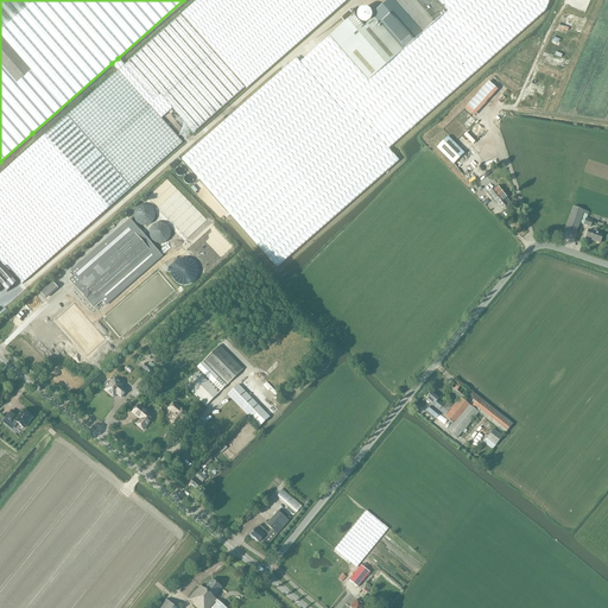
[(0,271),(4,268),(8,273),(11,271),(23,285),(74,239),(182,143),(173,133),(160,119),(171,109),(192,133),(346,0),(198,0),(125,65),(118,58),(112,63),(119,70),(48,133),(11,166),(0,175),(0,271)]
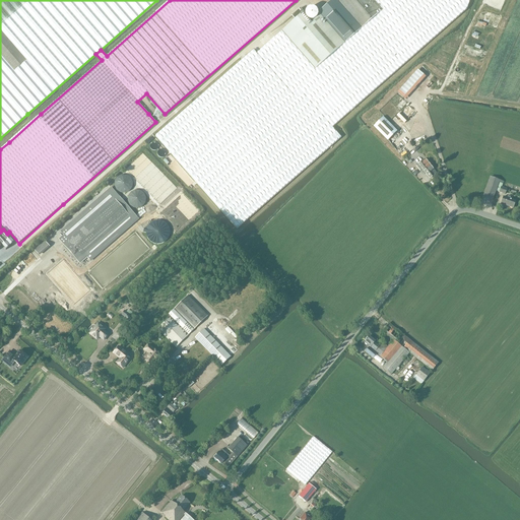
[(180,114),(155,136),(219,208),(237,229),(342,136),(334,127),(348,114),(467,10),(470,0),(333,0),(319,13),(322,16),(312,25),(303,15),(305,13),(300,8),(291,16),(296,21),(259,54),(255,49),(219,80),(180,114)]
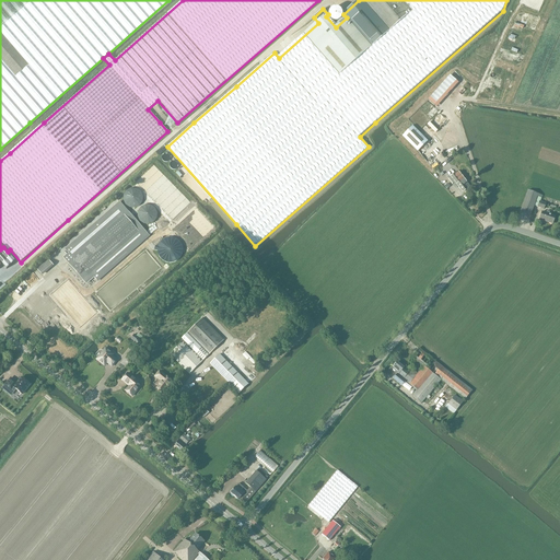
[(341,14),(341,13),(341,12),(341,11),(340,10),(340,9),(339,9),(338,8),(337,8),(335,8),(334,8),(331,9),(331,10),(330,11),(329,12),(329,14),(330,16),(331,19),(334,20),(335,20),(336,20),(337,20),(338,20),(340,19),(340,18),(341,16),(341,14)]
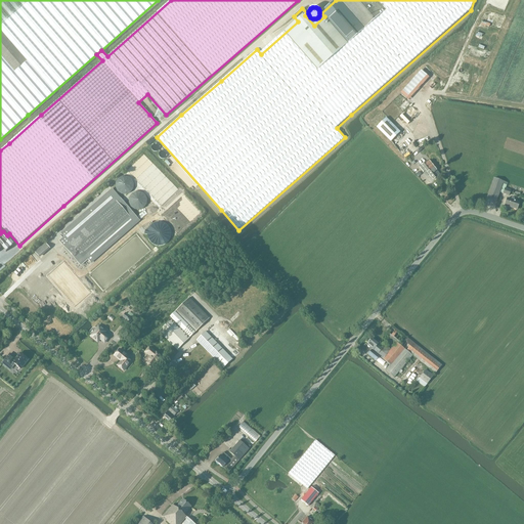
[(421,71),(400,94),(408,100),(429,78),(421,71)]
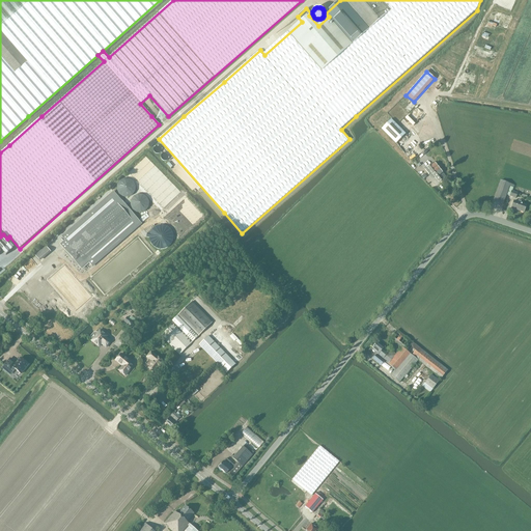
[(382,129),(396,144),(406,135),(391,120),(382,129)]
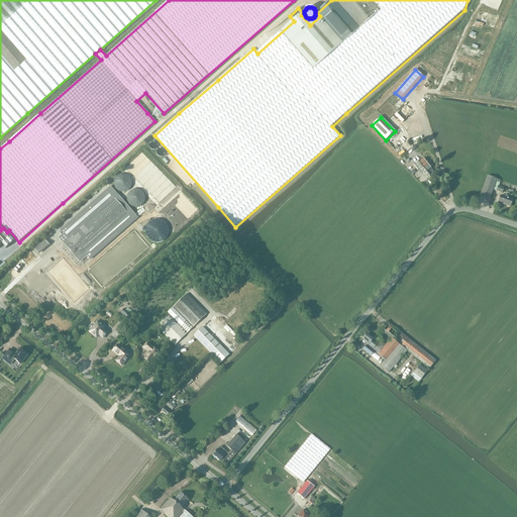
[(422,158),(414,165),(418,170),(420,169),(427,178),(434,173),(428,165),(422,158)]
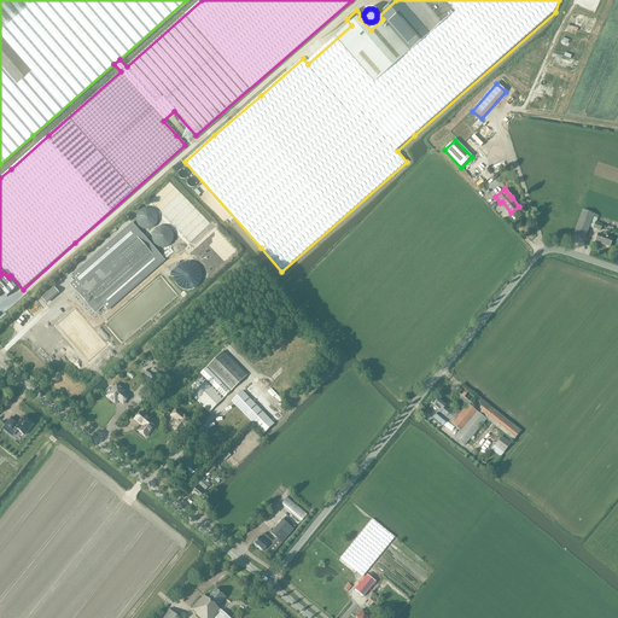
[(589,227),(592,221),(593,216),(598,219),(598,216),(582,211),(575,234),(586,238),(589,227)]
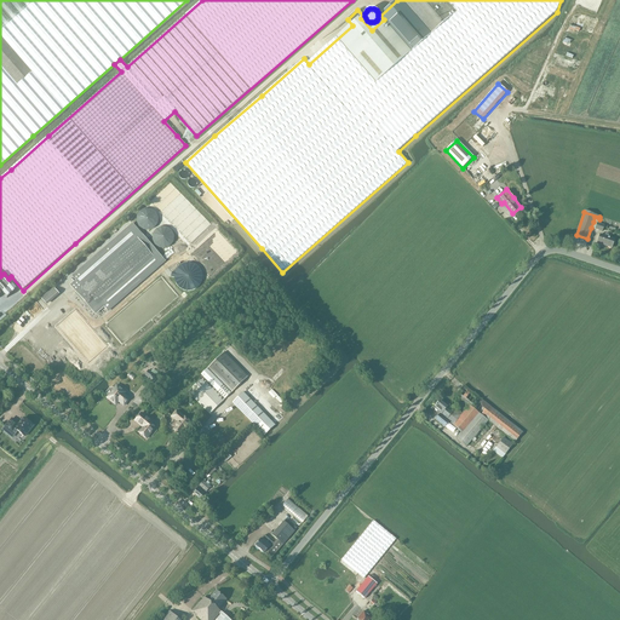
[(593,222),(591,228),(602,231),(604,225),(598,223),(600,219),(595,217),(593,222)]
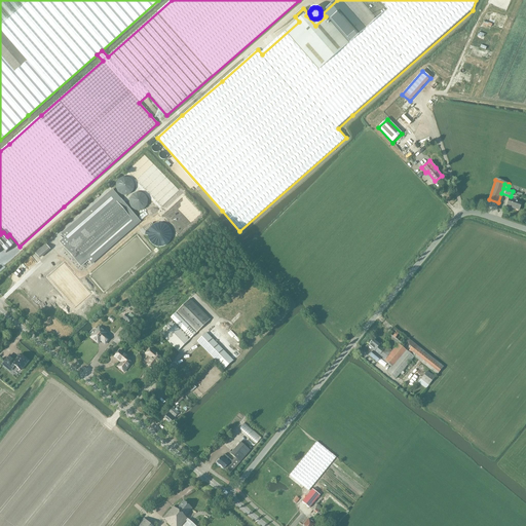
[(114,190),(110,194),(63,235),(65,238),(61,242),(81,267),(89,261),(91,264),(141,221),(114,190)]
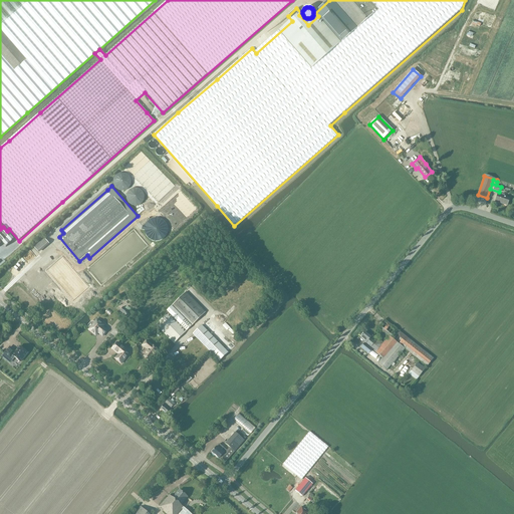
[(498,195),(495,202),(507,206),(510,199),(504,197),(504,195),(501,194),(501,196),(498,195)]
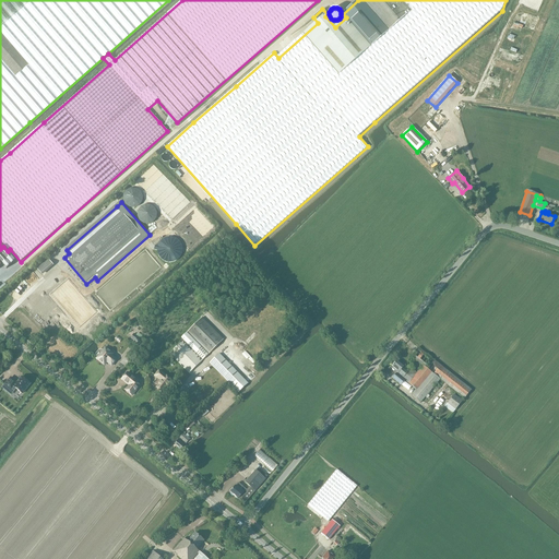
[(7,251),(0,257),(0,271),(13,259),(8,252),(7,251)]
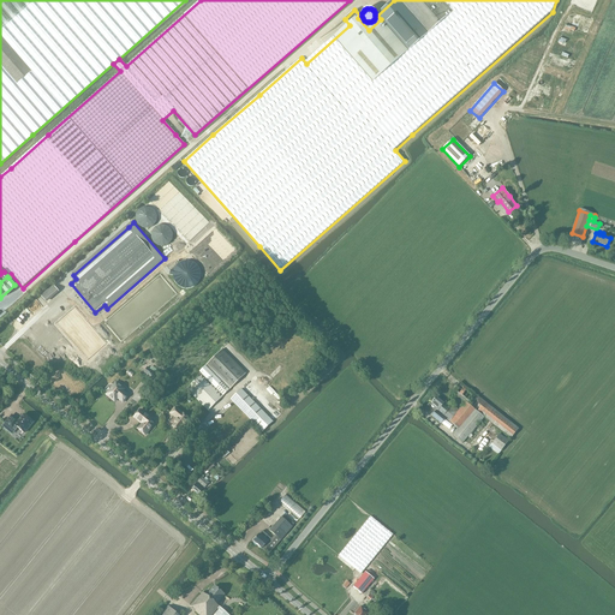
[(53,286),(41,296),(46,302),(58,291),(53,286)]
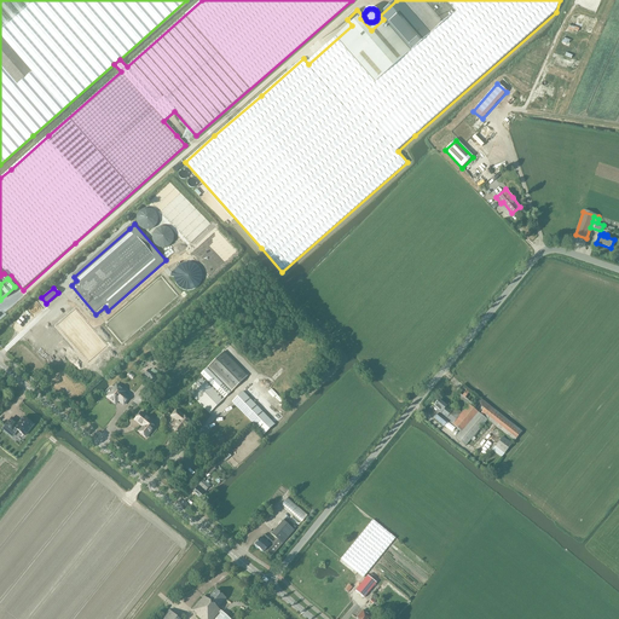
[(200,376),(202,379),(224,400),(231,393),(248,376),(224,352),(208,369),(200,376)]
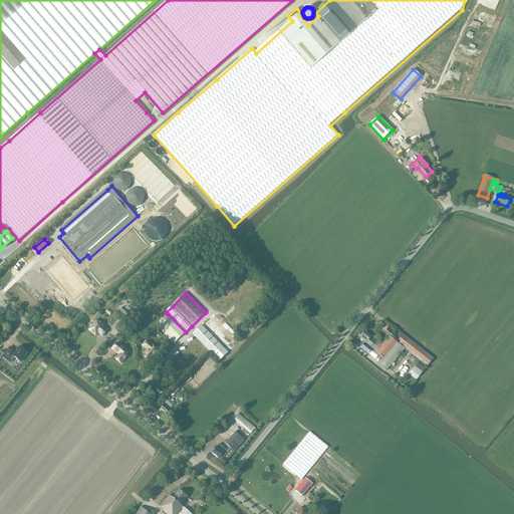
[(186,332),(168,314),(158,324),(175,342),(186,332)]
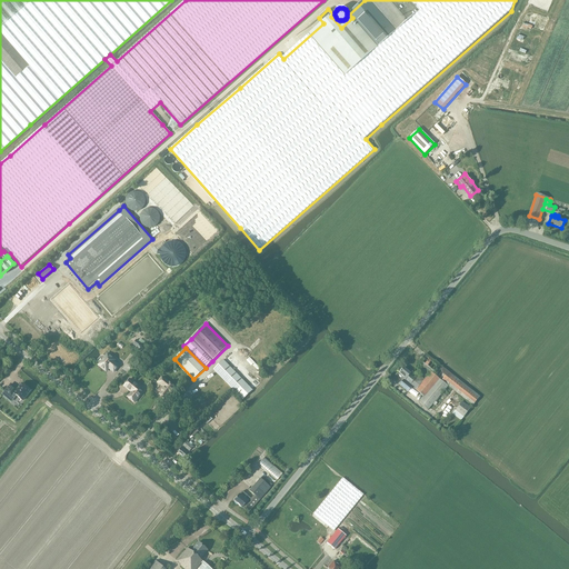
[(240,378),(248,371),(230,352),(213,369),(242,400),(252,391),(240,378)]
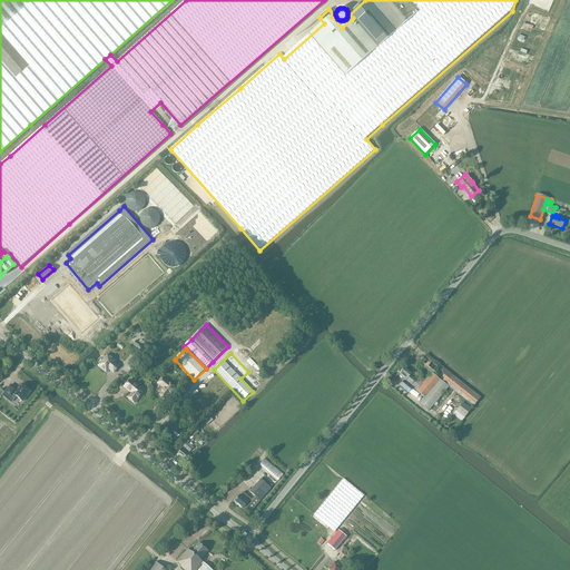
[(425,381),(418,390),(422,393),(415,400),(429,411),(449,386),(473,406),(481,397),(426,354),(423,359),(420,363),(432,373),(425,381)]
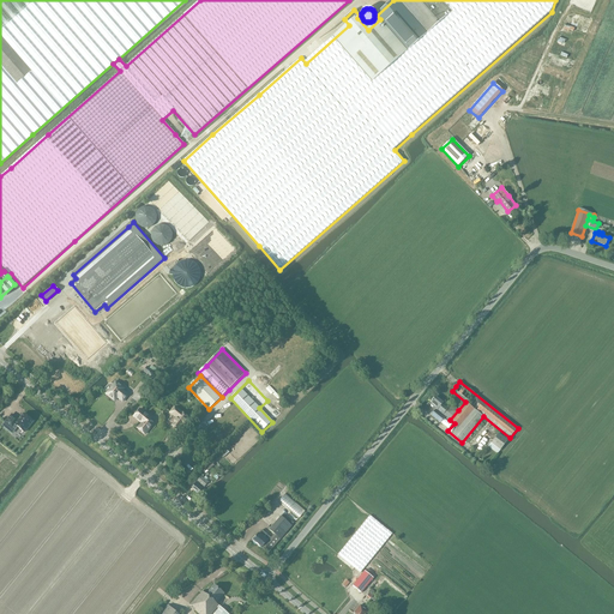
[(118,397),(119,398),(119,399),(122,402),(128,396),(122,391),(124,389),(115,383),(106,395),(113,399),(114,401),(115,399),(118,397)]
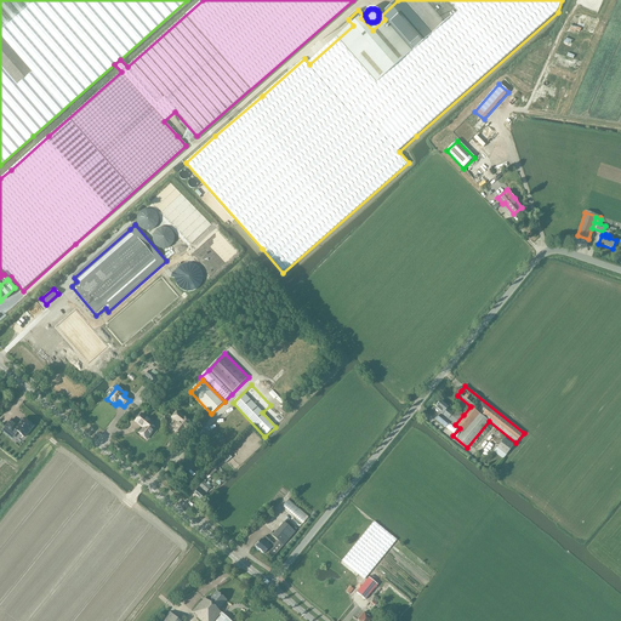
[(451,421),(455,425),(463,415),(456,409),(453,412),(440,403),(437,406),(436,409),(442,415),(442,416),(440,415),(436,420),(445,428),(451,421)]
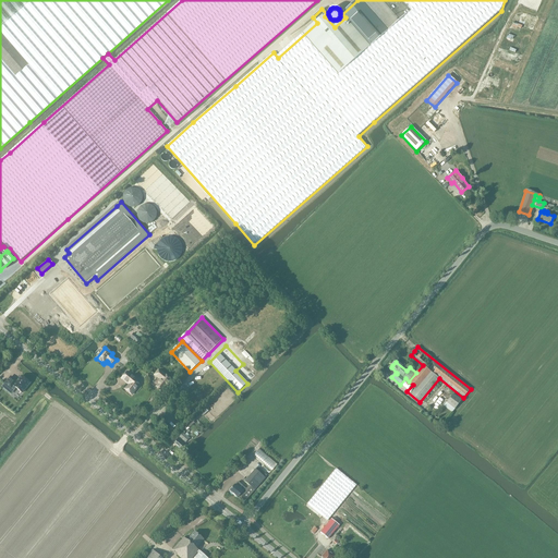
[(156,387),(161,392),(171,380),(159,370),(155,375),(160,380),(156,387)]
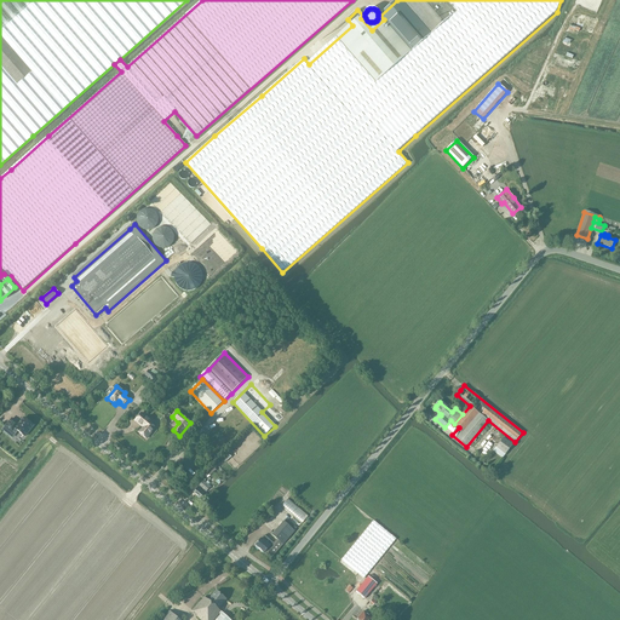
[(141,425),(142,425),(144,426),(138,432),(147,438),(155,428),(149,423),(151,422),(142,413),(135,422),(141,425)]
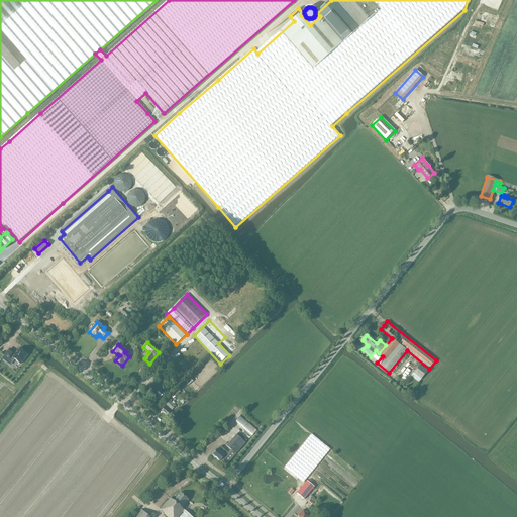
[(14,359),(20,365),(28,354),(20,348),(15,353),(10,349),(5,355),(12,362),(14,359)]
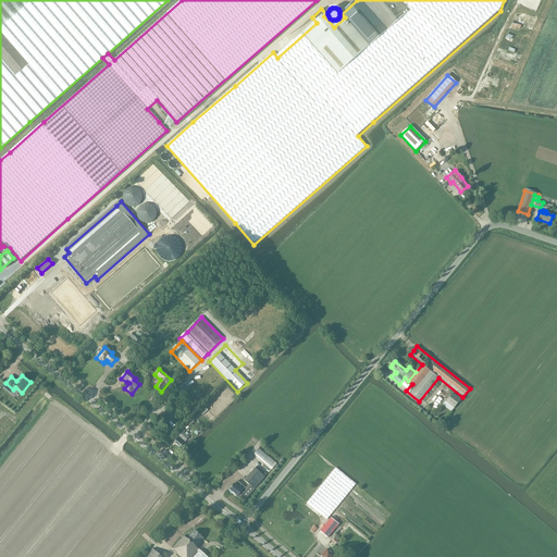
[(453,394),(446,403),(455,409),(461,400),(453,394)]
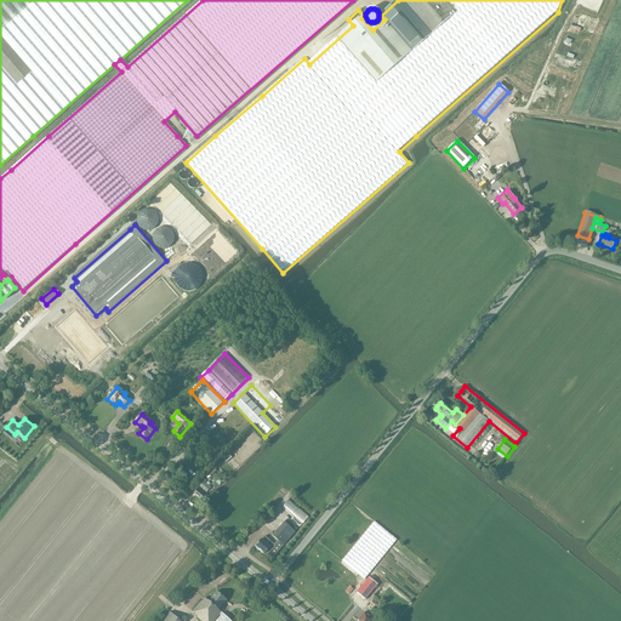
[(224,463),(222,460),(214,468),(216,471),(224,463)]
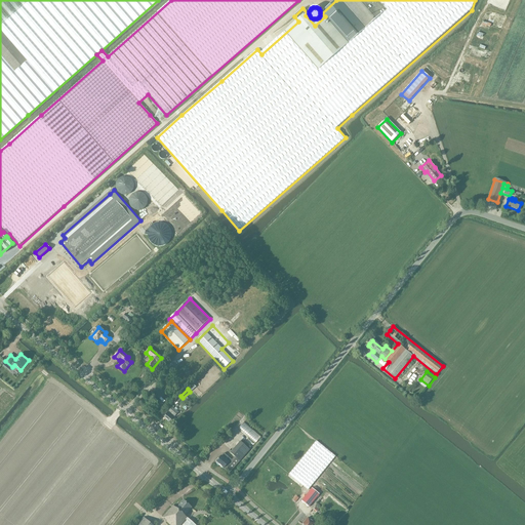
[(171,392),(168,395),(165,398),(169,402),(176,393),(172,390),(171,392)]
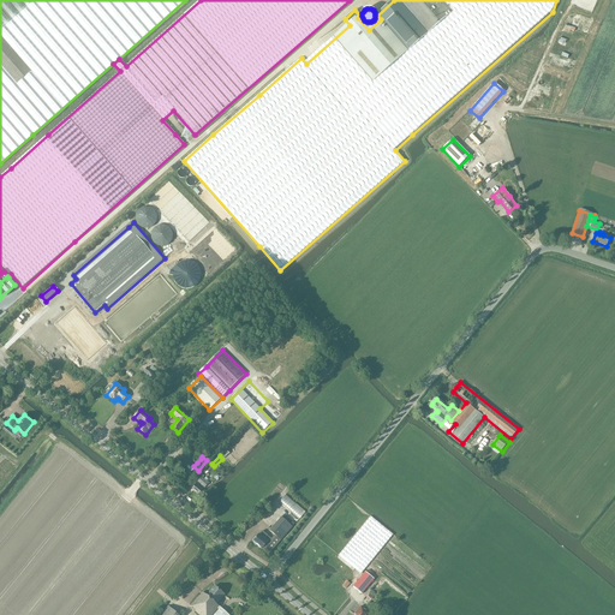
[(191,476),(187,472),(180,481),(183,483),(191,476)]
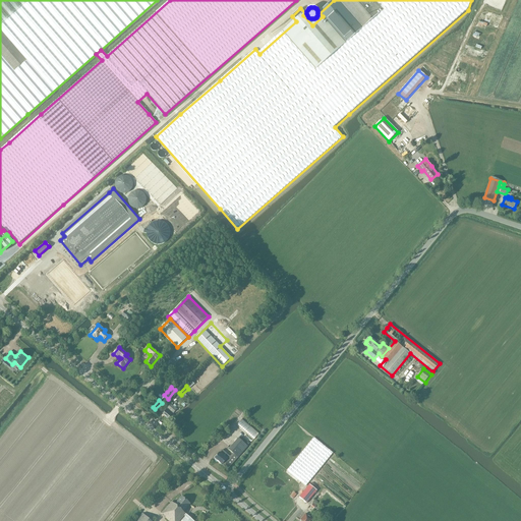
[(171,405),(163,414),(168,419),(173,414),(169,411),(170,410),(173,413),(177,410),(175,408),(173,406),(171,405)]
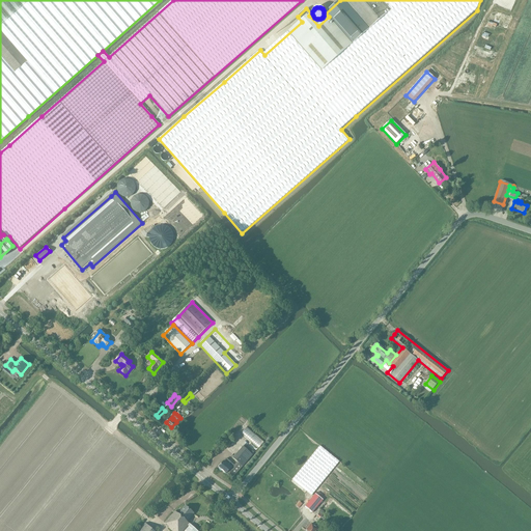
[(319,445),(292,479),(311,494),(339,460),(319,445)]
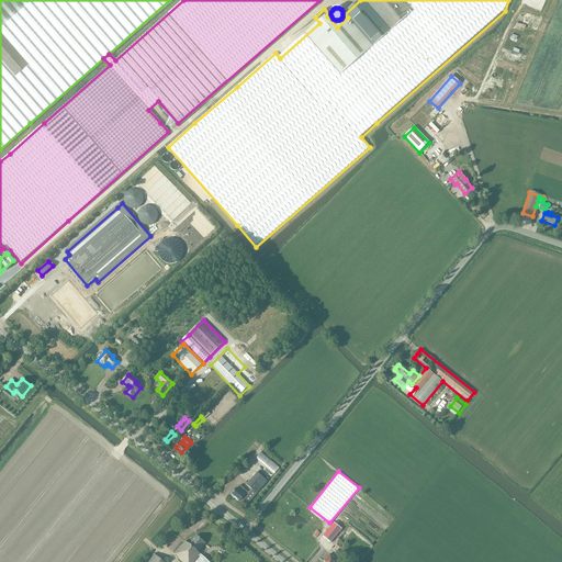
[(254,487),(258,492),(266,482),(257,474),(248,483),(246,486),(251,490),(254,487)]
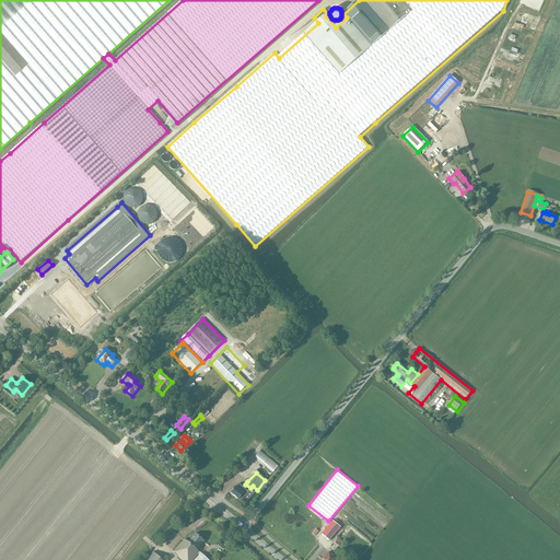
[(245,504),(257,490),(253,486),(251,488),(247,491),(238,483),(235,487),(230,493),(236,499),(237,500),(241,497),(242,498),(240,500),(245,504)]
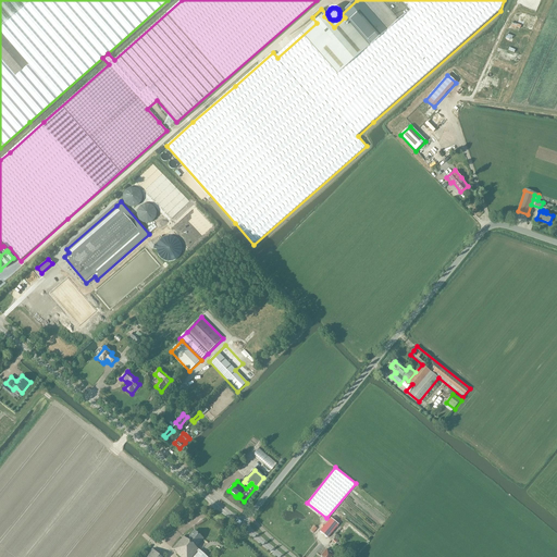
[(320,531),(327,539),(338,524),(331,517),(320,531)]
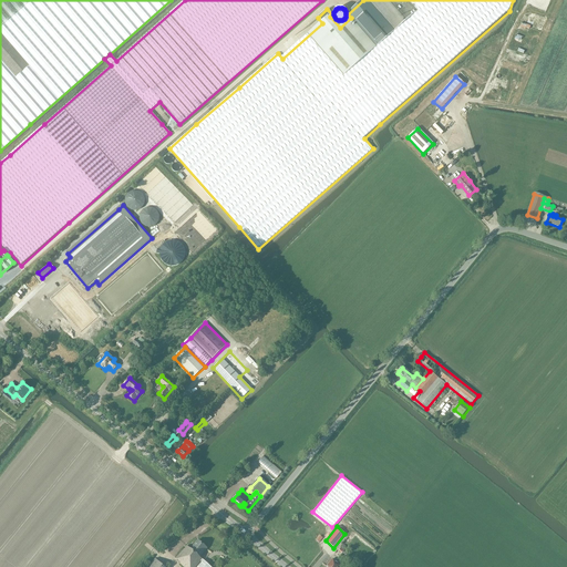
[(187,547),(176,559),(181,564),(179,564),(183,566),(196,566),(199,564),(200,565),(198,566),(209,566),(204,562),(203,562),(202,562),(203,560),(199,558),(207,549),(198,542),(191,550),(187,547)]
